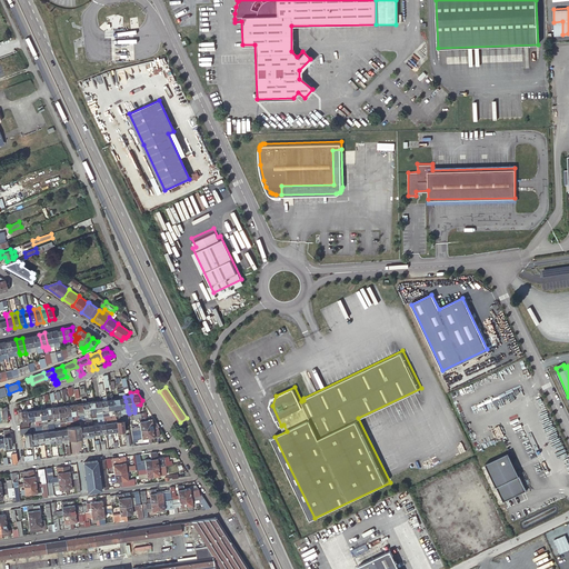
[(89,412),(90,417),(90,418),(97,418),(96,413),(95,415),(93,411),(96,411),(95,406),(95,401),(88,402),(89,412)]
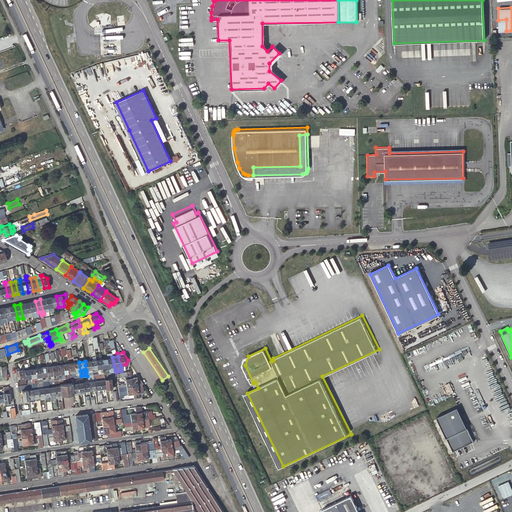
[(26,384),(26,382),(25,378),(24,369),(22,370),(22,368),(18,368),(19,373),(16,373),(16,376),(19,375),(19,379),(20,383),(17,384),(18,385),(20,385),(26,384)]
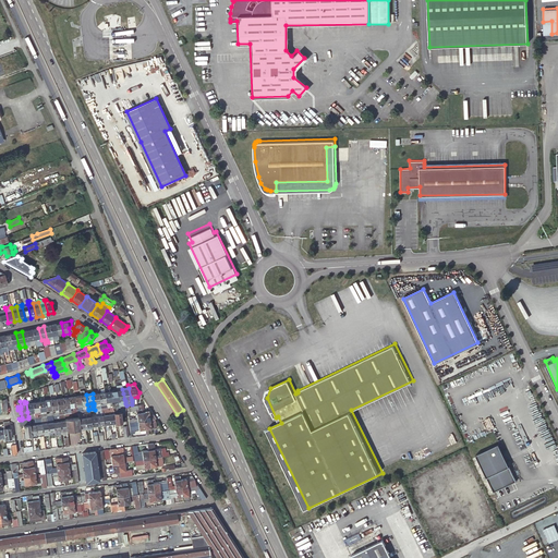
[(144,421),(143,412),(142,411),(144,411),(143,408),(140,409),(140,404),(131,407),(128,409),(128,411),(136,410),(137,417),(133,417),(132,419),(129,420),(129,422),(144,421)]
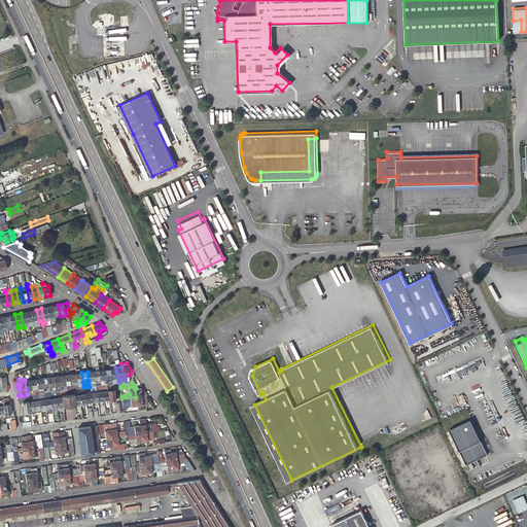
[(119,383),(113,383),(107,384),(107,386),(108,386),(109,386),(109,387),(107,387),(108,389),(108,391),(109,399),(109,401),(115,401),(115,398),(113,389),(118,389),(119,384),(119,383)]
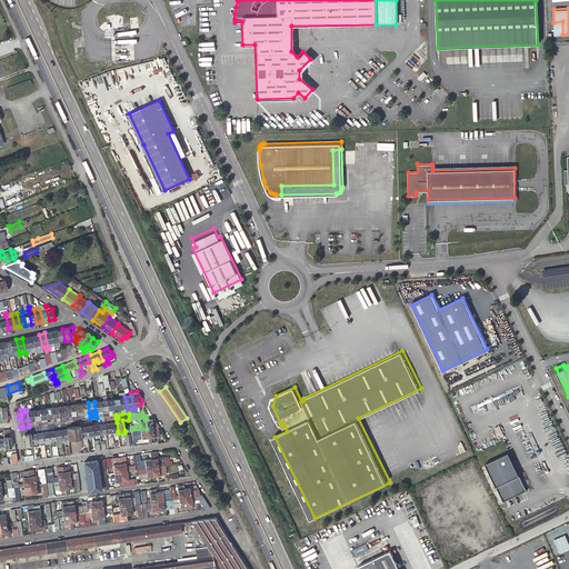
[(151,419),(146,420),(147,429),(157,427),(159,426),(157,422),(152,423),(151,419)]
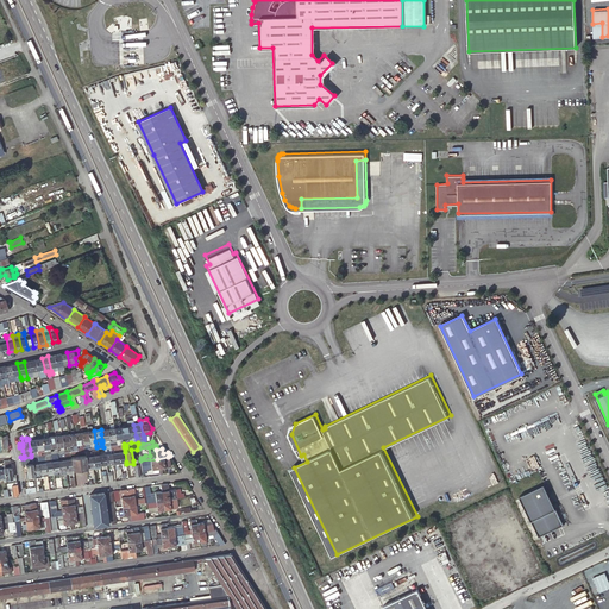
[(85,457),(85,456),(71,457),(71,458),(73,470),(87,468),(85,457)]
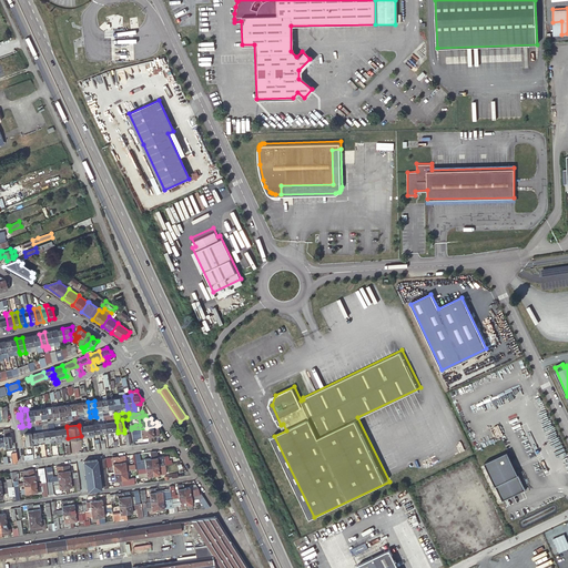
[(20,427),(20,433),(23,433),(24,442),(23,442),(23,446),(31,446),(30,432),(29,427),(29,426),(22,427),(20,427)]
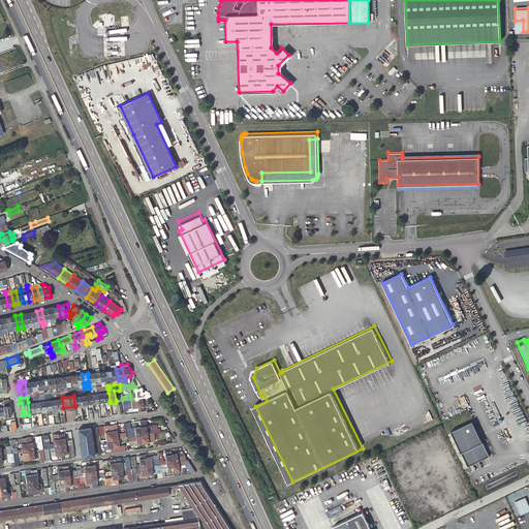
[(146,397),(136,399),(137,406),(137,410),(137,412),(142,411),(141,406),(144,406),(144,408),(149,407),(147,400),(146,397)]
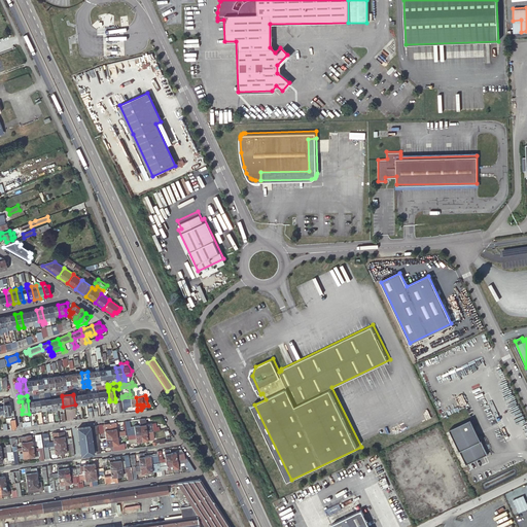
[(8,397),(2,398),(3,405),(5,416),(5,417),(13,416),(13,413),(10,413),(9,403),(8,397)]
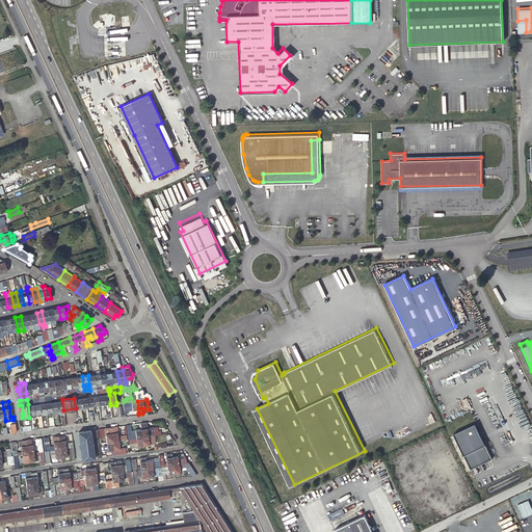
[(138,408),(137,401),(123,402),(125,413),(128,413),(128,410),(133,409),(138,408)]
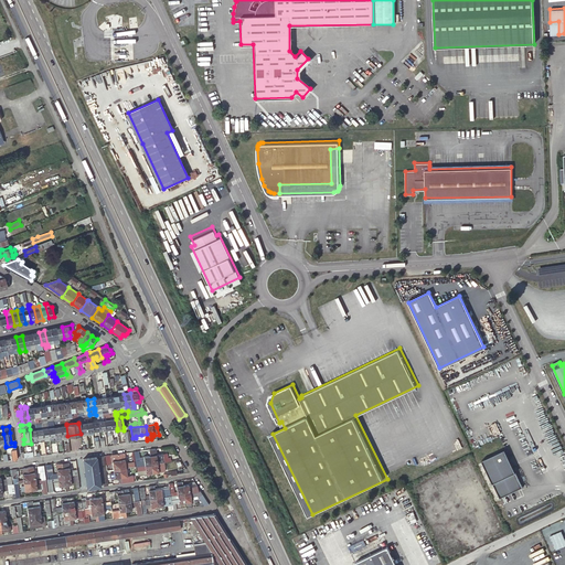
[(481,458),(499,496),(520,486),(502,448),(481,458)]
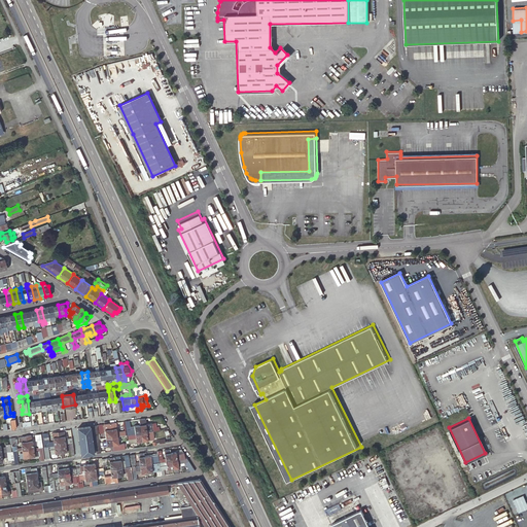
[(145,419),(139,419),(140,425),(141,432),(146,432),(152,431),(151,423),(145,424),(145,419)]
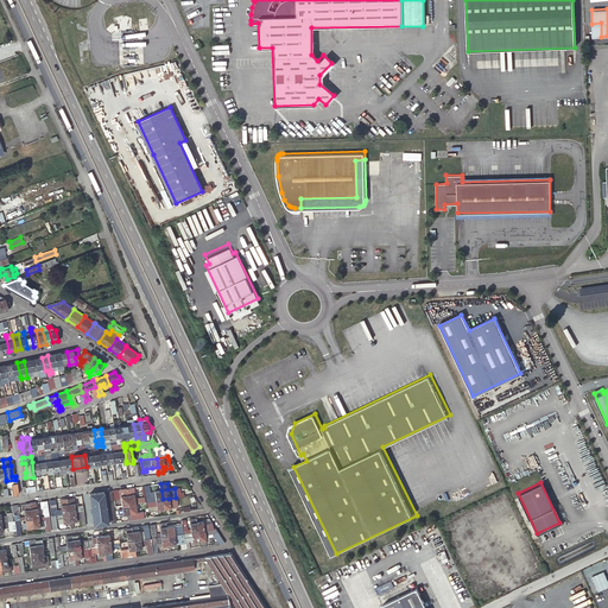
[(135,504),(143,502),(144,502),(144,498),(134,499),(133,488),(126,488),(128,505),(135,504)]
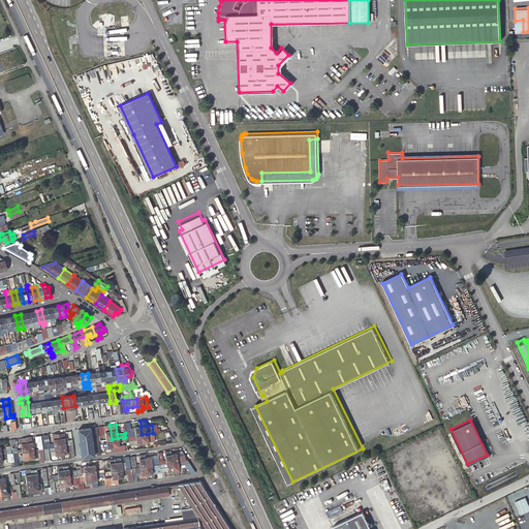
[(129,436),(135,435),(142,434),(141,427),(134,428),(134,431),(130,431),(130,435),(129,435),(129,436)]
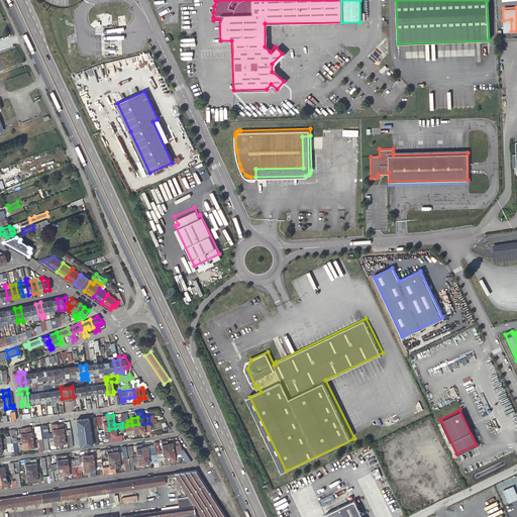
[(92,445),(88,418),(76,420),(79,447),(92,445)]
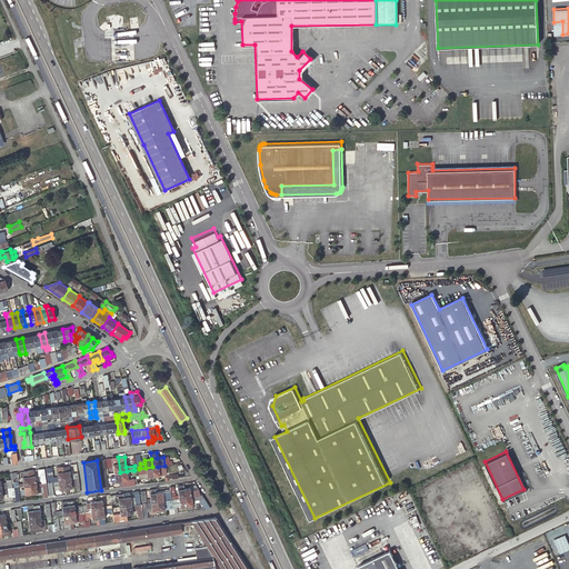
[(63,471),(65,480),(70,479),(76,479),(78,478),(78,477),(77,473),(70,475),(69,470),(69,466),(62,467),(63,471)]
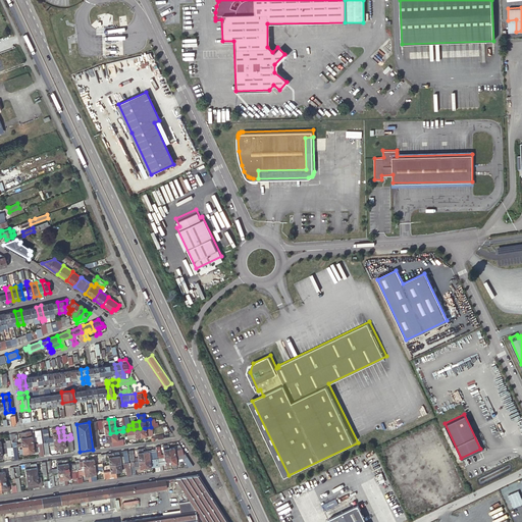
[(151,427),(145,428),(140,428),(141,436),(152,434),(151,427)]
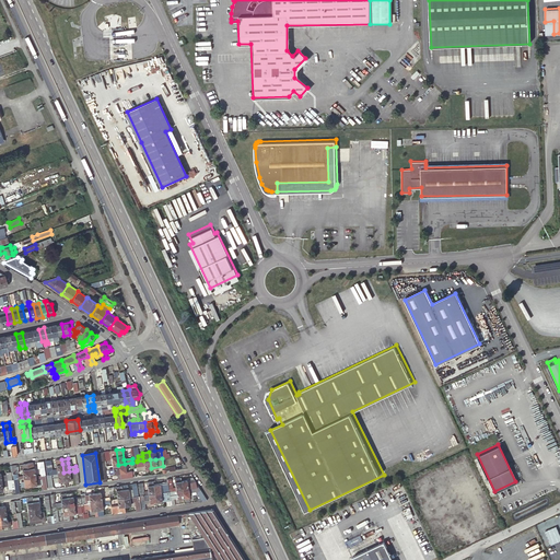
[(45,462),(47,475),(50,474),(53,474),(63,473),(62,464),(61,459),(55,459),(57,469),(51,470),(50,461),(45,462)]
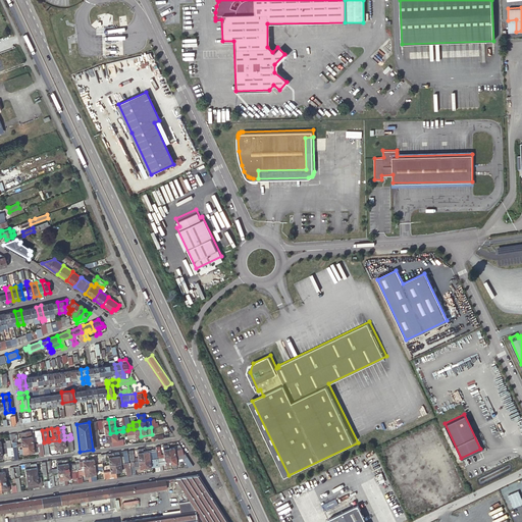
[(135,437),(141,436),(140,428),(134,429),(127,430),(126,430),(126,434),(135,433),(135,437)]
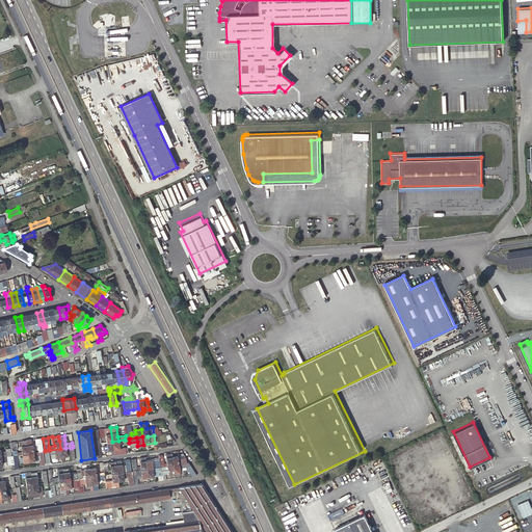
[(118,441),(112,442),(113,449),(114,455),(126,453),(125,447),(120,448),(118,441)]
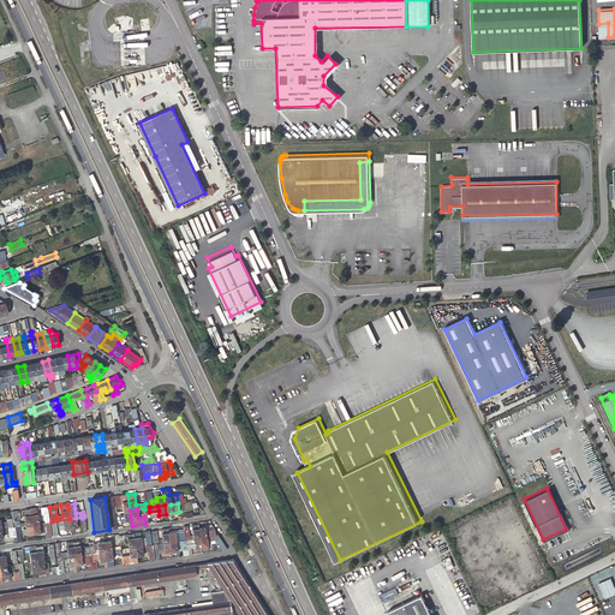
[(130,526),(132,526),(131,519),(130,511),(123,511),(124,514),(120,515),(120,521),(123,520),(123,523),(126,521),(125,520),(129,520),(130,526)]
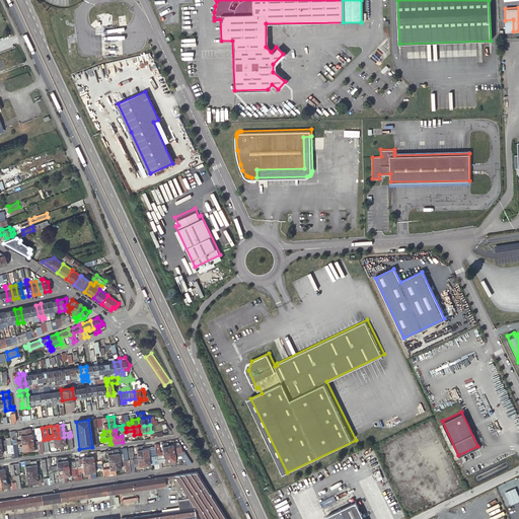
[(69,437),(64,437),(59,438),(60,446),(60,451),(62,451),(62,445),(68,444),(69,449),(73,448),(71,436),(69,437)]
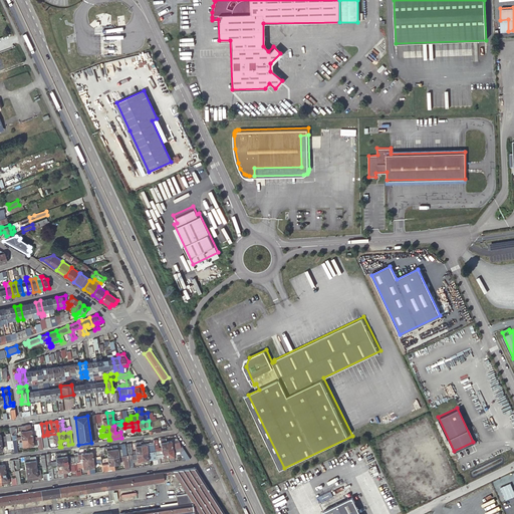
[(0,441),(10,441),(9,433),(4,434),(5,436),(0,437),(0,434),(0,441)]
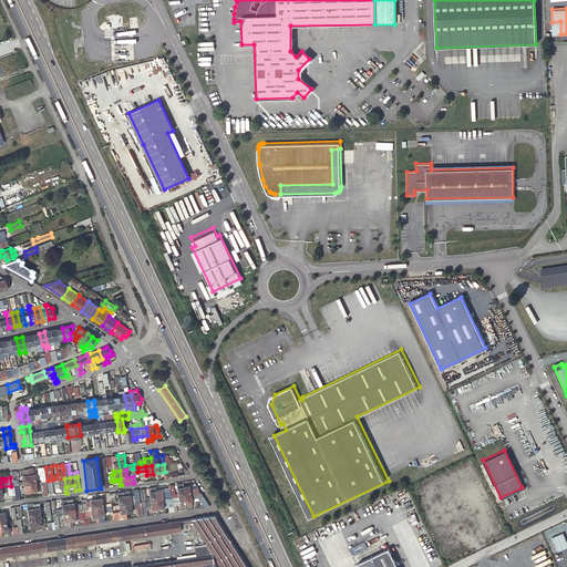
[(64,478),(53,480),(54,488),(65,487),(64,478)]
